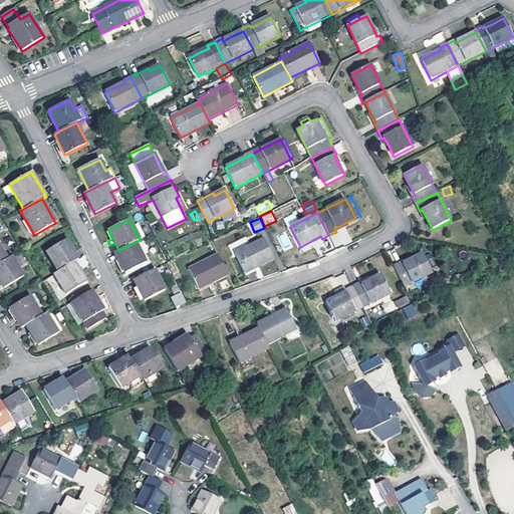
[(286,232),(277,236),(284,251),(293,247),(286,232)]
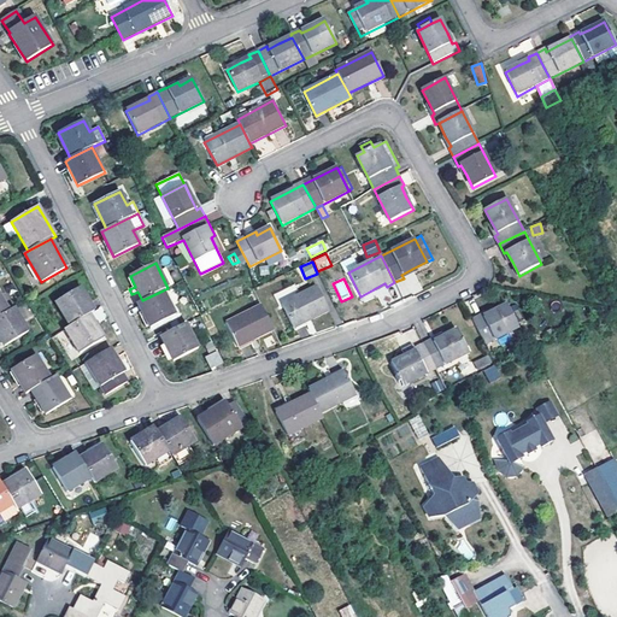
[(329,311),(317,287),(282,304),(293,328),(329,311)]
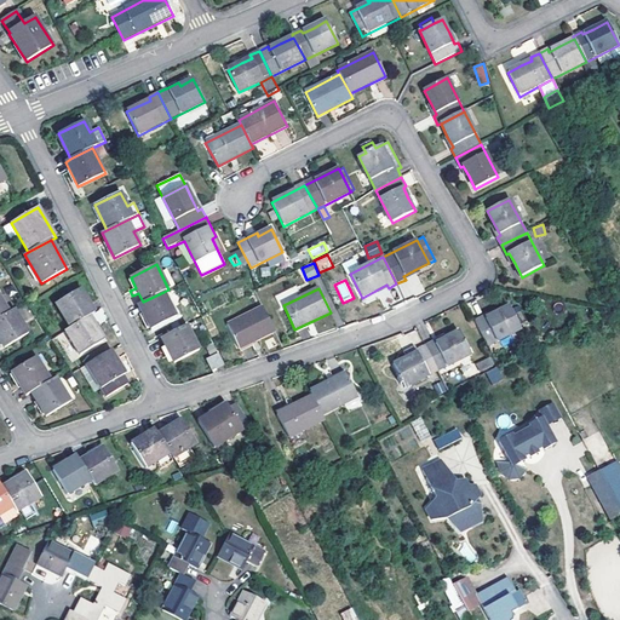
[(56,304),(70,328),(90,316),(95,314),(80,290),(56,304)]
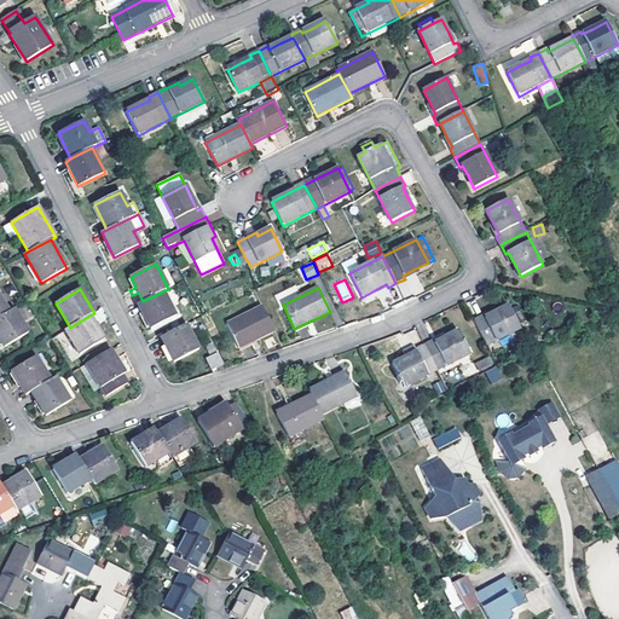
[(163,291),(143,301),(139,304),(137,305),(150,330),(175,317),(163,291)]
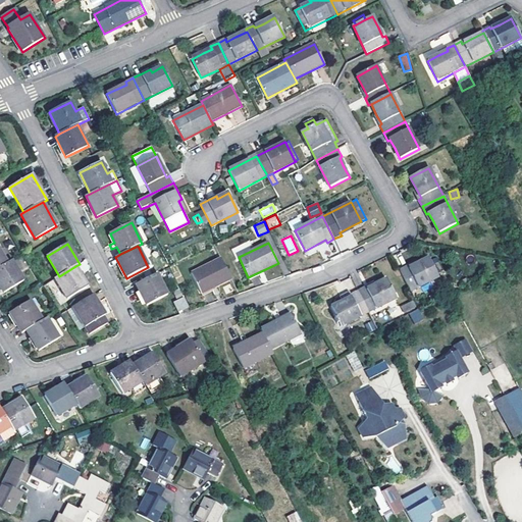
[(428,258),(418,263),(409,268),(407,265),(400,269),(411,292),(438,277),(428,258)]
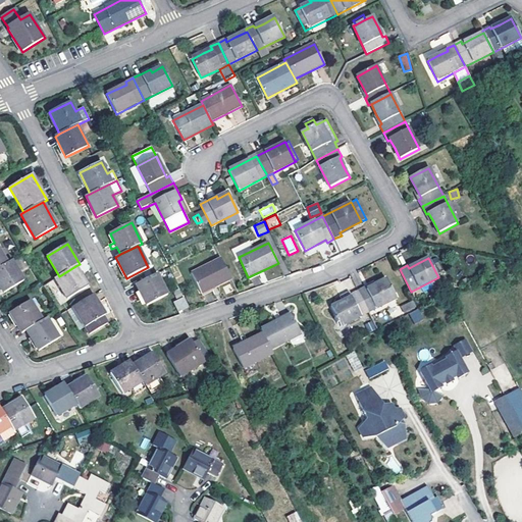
[(230,279),(220,259),(191,273),(202,295),(230,279)]
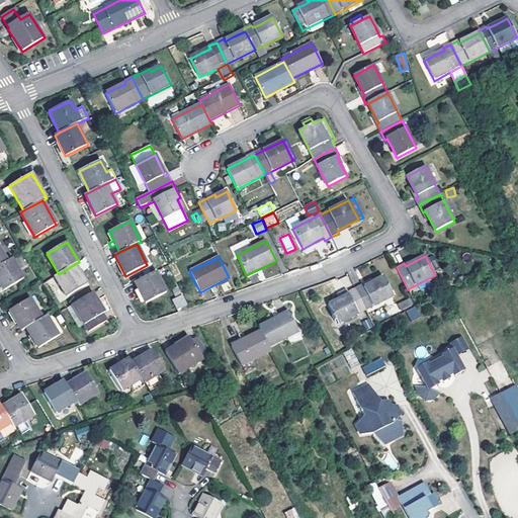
[(7,260),(0,265),(0,284),(4,291),(23,278),(11,258),(7,260)]
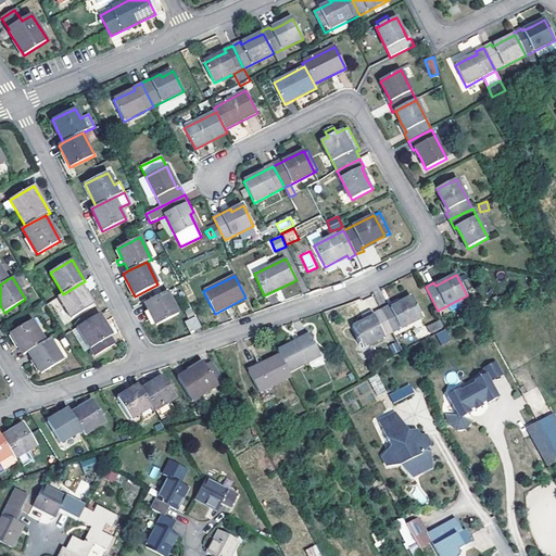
[(80,283),(63,294),(59,297),(72,318),(93,305),(80,283)]
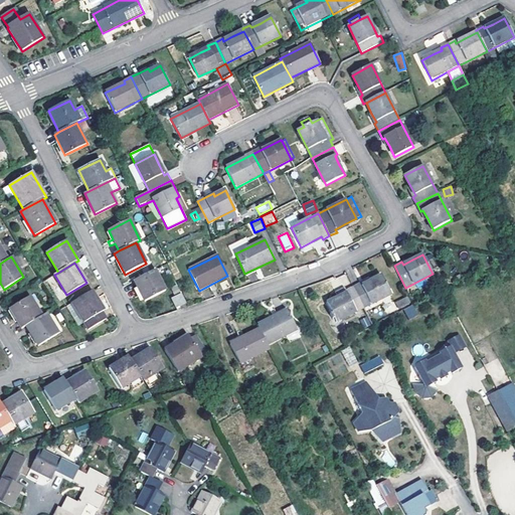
[(166,291),(155,271),(134,281),(144,302),(166,291)]
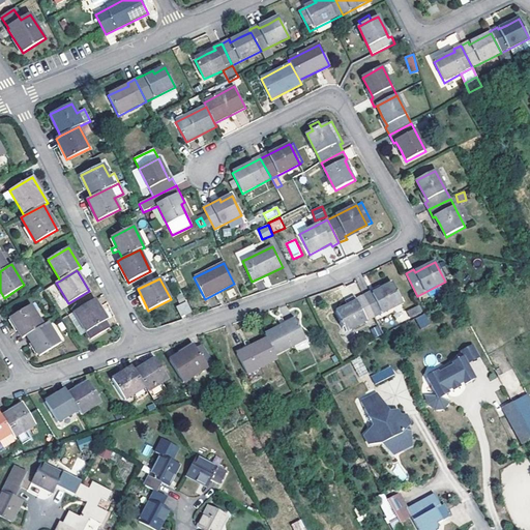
[(362,295),(374,318),(403,303),(392,284),(381,289),(372,294),(370,291),(362,295)]
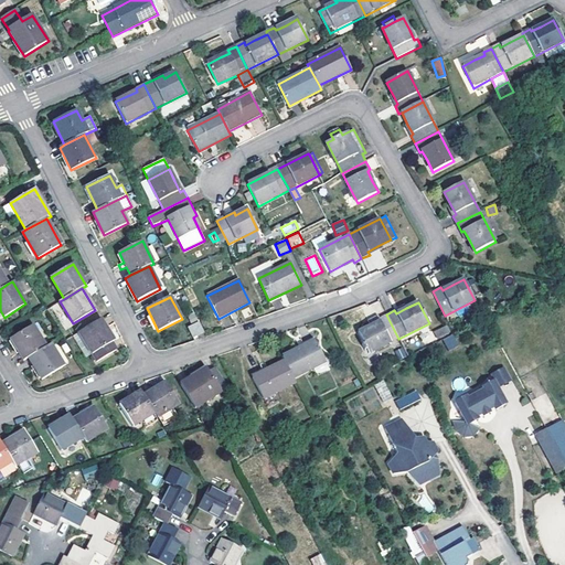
[(386,315),(379,319),(380,322),(370,327),(359,332),(370,353),(398,339),(386,315)]
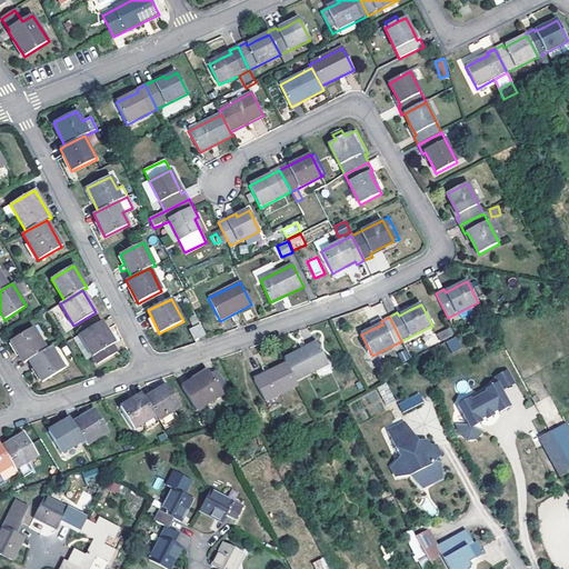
[(101,322),(80,335),(93,357),(98,363),(118,352),(113,345),(115,343),(101,322)]
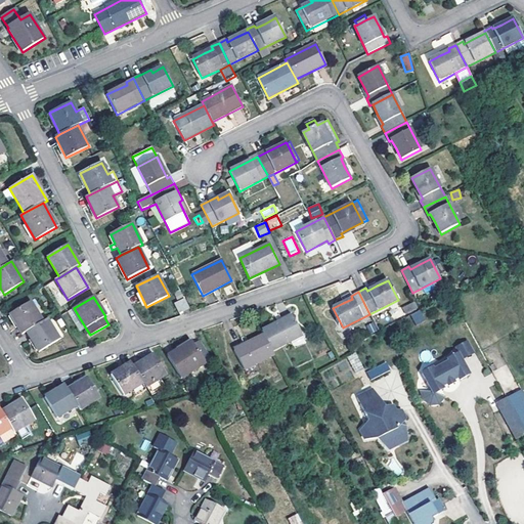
[(174,304),(179,313),(188,309),(184,300),(174,304)]
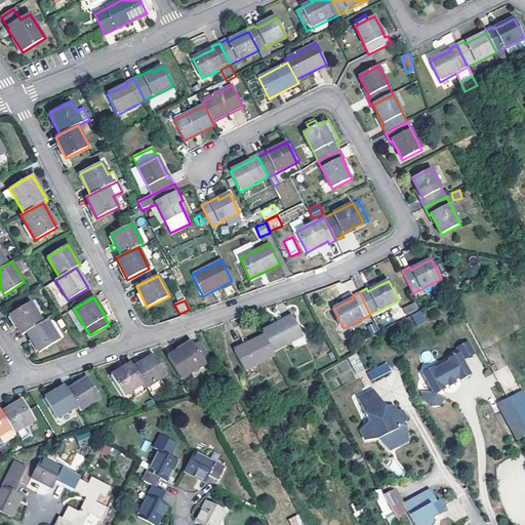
[(27,332),(42,323),(30,303),(10,315),(23,335),(27,332)]
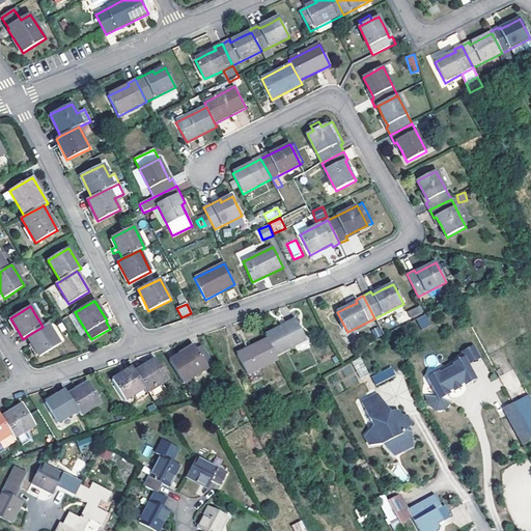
[(423,312),(420,307),(413,310),(416,316),(423,312)]
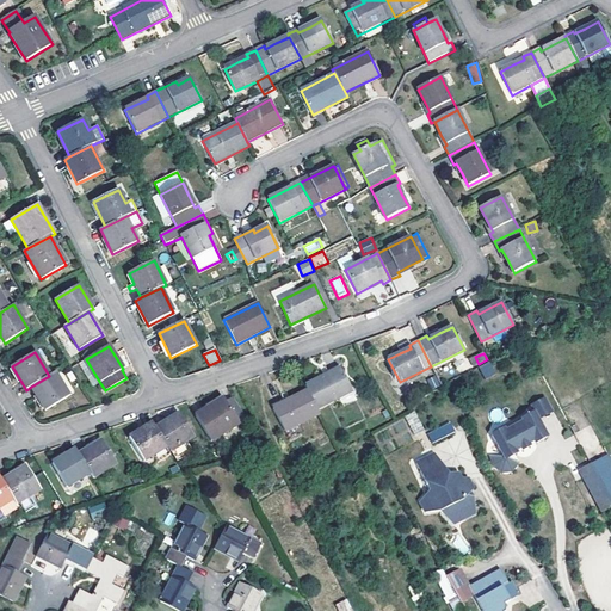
[(479,364),(475,357),(469,362),(473,368),(479,364)]
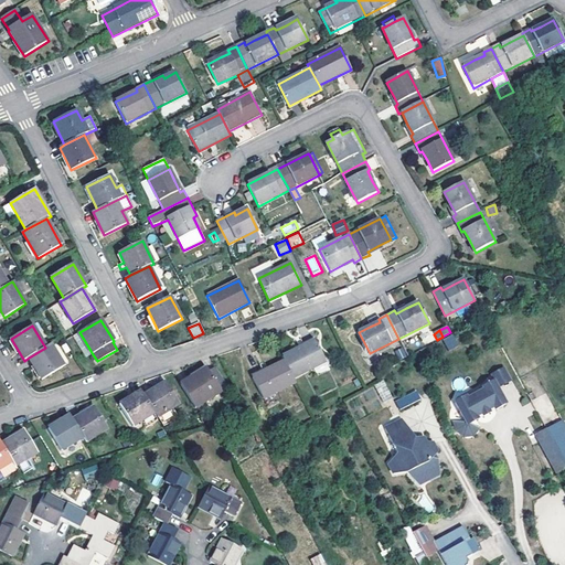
[(80,332),(73,336),(86,358),(93,354),(80,332)]
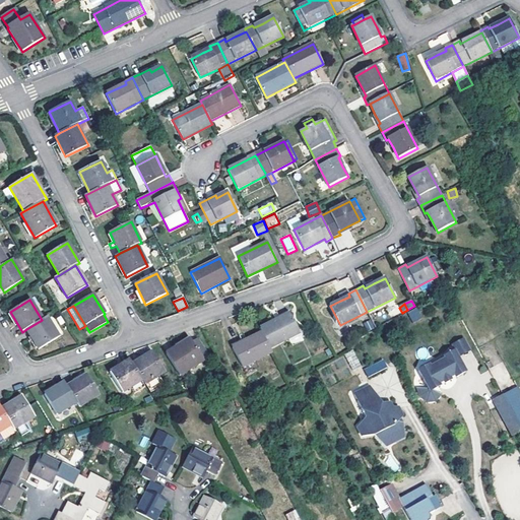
[(417,307),(407,313),(413,322),(423,316),(417,307)]
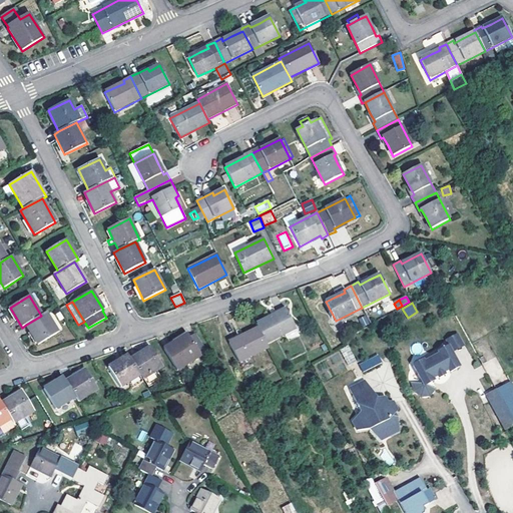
[(259,328),(266,343),(296,329),(286,309),(257,324),(259,328)]
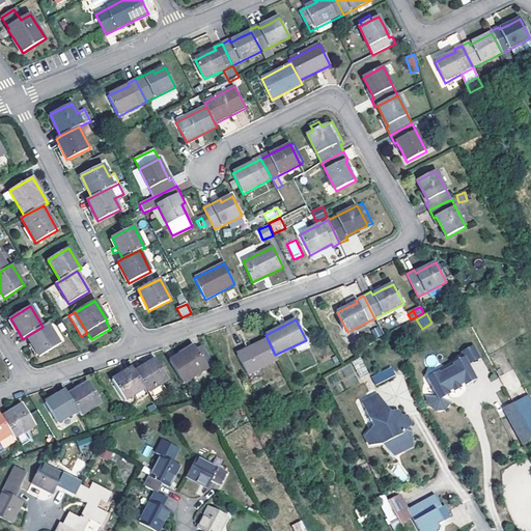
[(43,327),(27,336),(39,357),(60,344),(47,325),(43,327)]
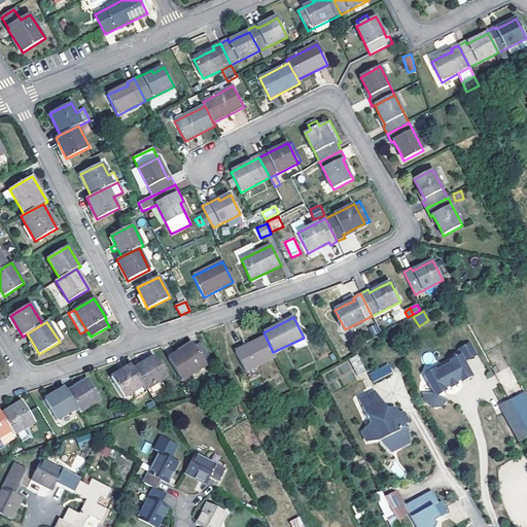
[(369,326),(373,335),(380,332),(376,323),(369,326)]
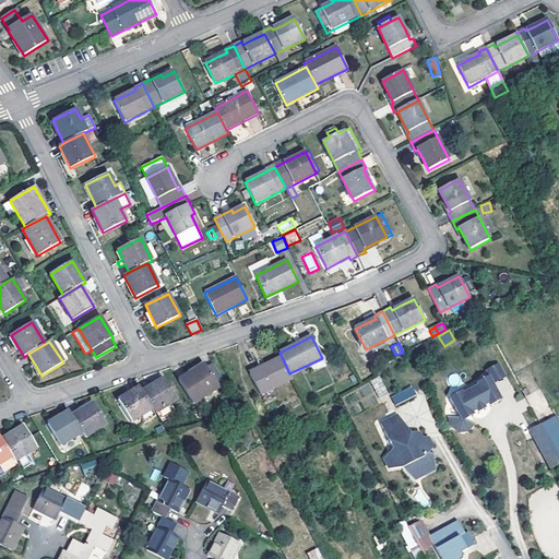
[(289,373),(282,357),(249,373),(260,394),(292,379),(289,373)]
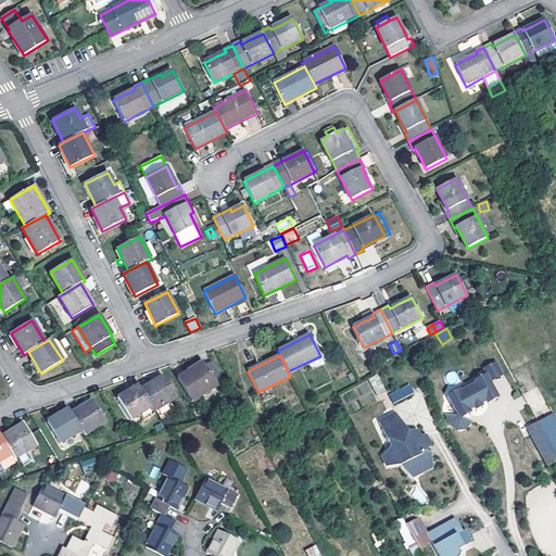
[(203,362),(177,378),(192,402),(217,386),(205,366),(203,362)]
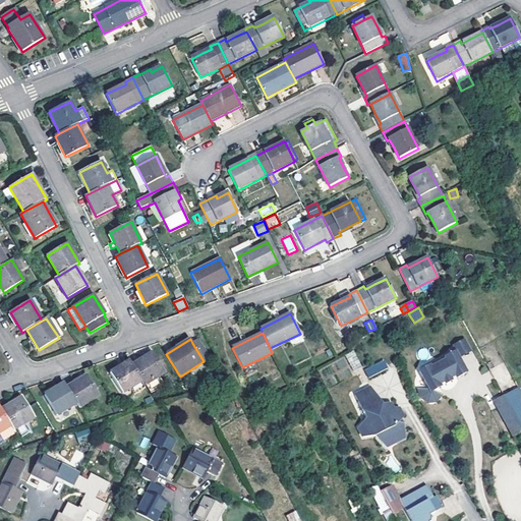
[(198,339),(192,343),(204,361),(210,357),(198,339)]
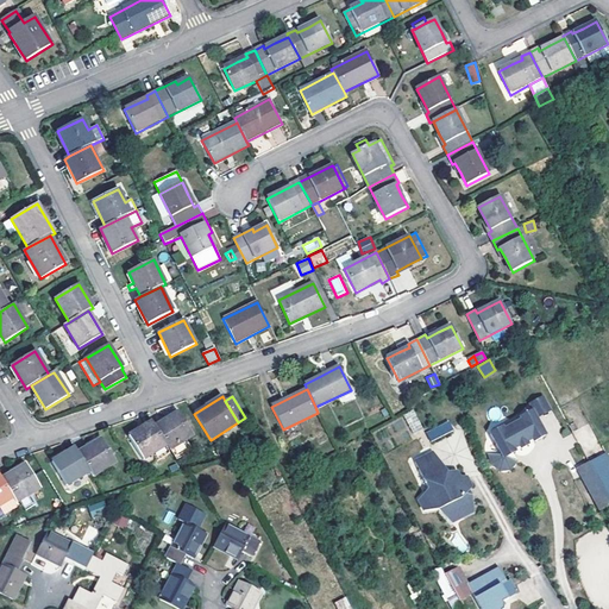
[(551,412),(542,399),(529,406),(533,412),(538,419),(551,412)]
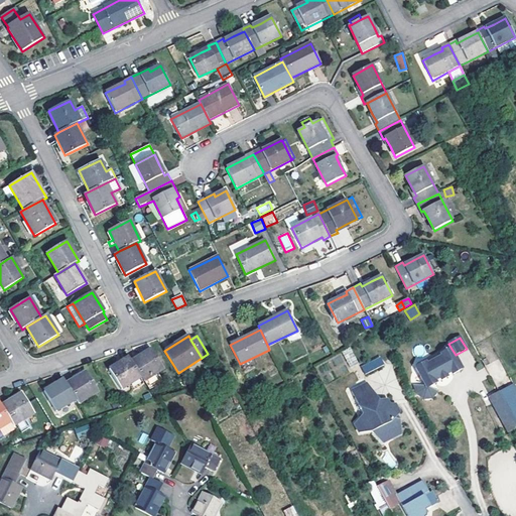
[(351,347),(342,351),(350,367),(358,363),(351,347)]
